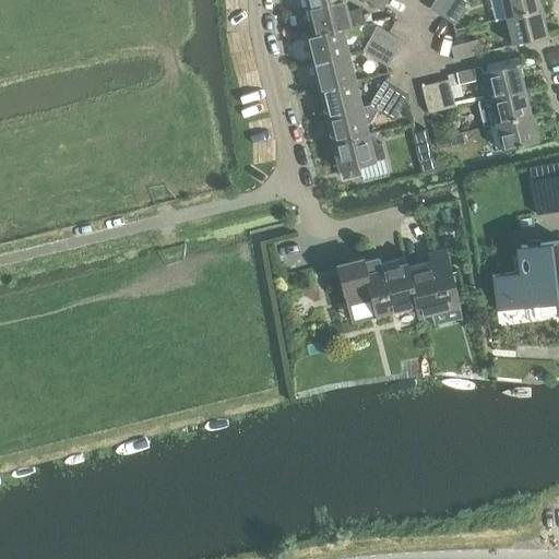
[(345,11),(342,0),(326,0),(306,6),(312,32),(313,34),(342,27),(364,22),(360,8),(345,11)]
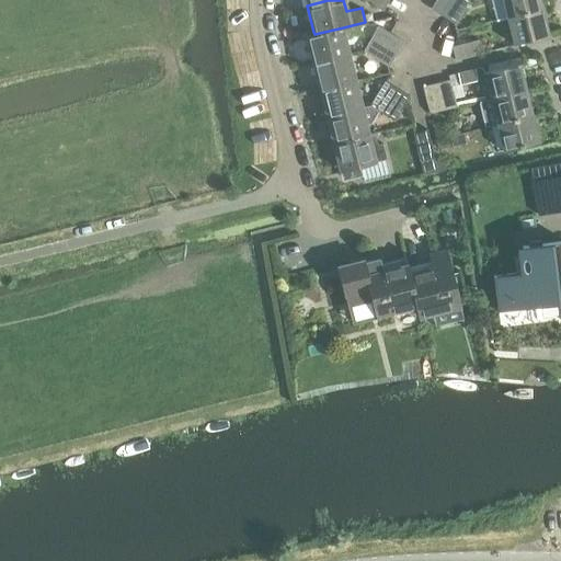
[(365,0),(382,10),(387,0),(365,0)]
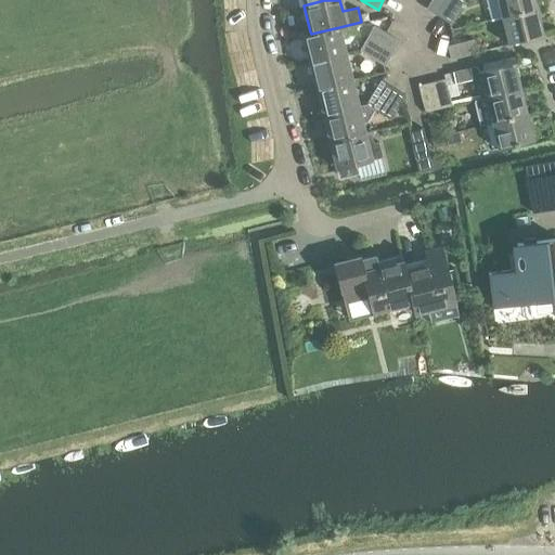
[(430,0),(426,8),(438,15),(447,0),(430,0)]
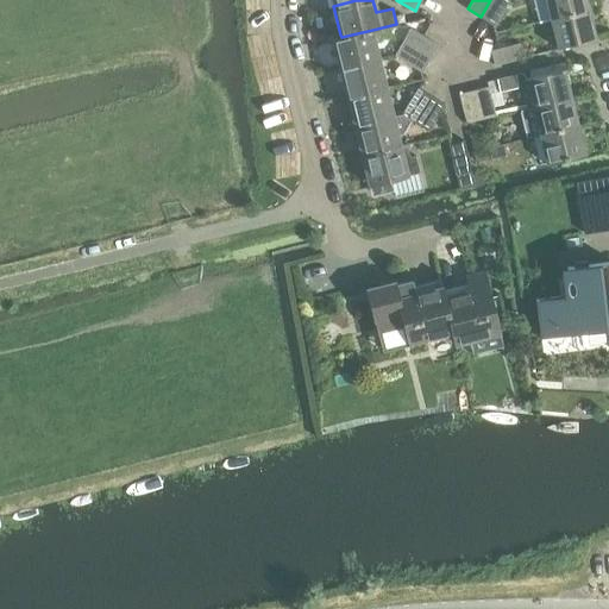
[(508,0),(490,0),(481,17),(493,25),(508,0)]
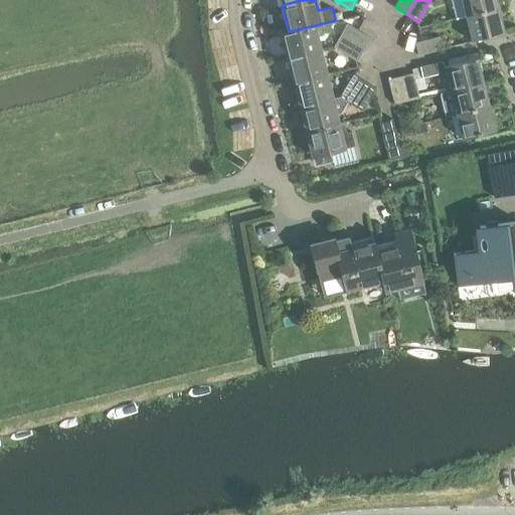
[(497,7),(494,0),(452,0),(457,18),(465,15),(497,7)]
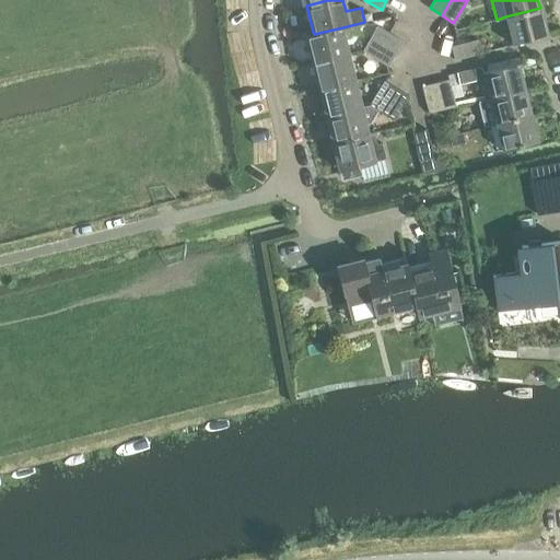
[(547,35),(546,33),(540,8),(505,16),(513,44),(547,35)]
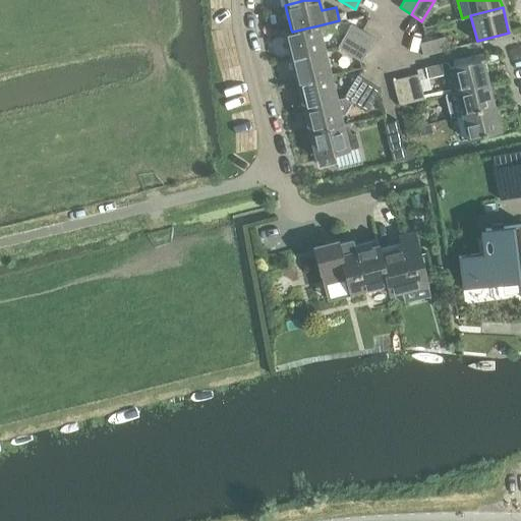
[(351,23),(344,35),(367,49),(374,37),(351,23)]
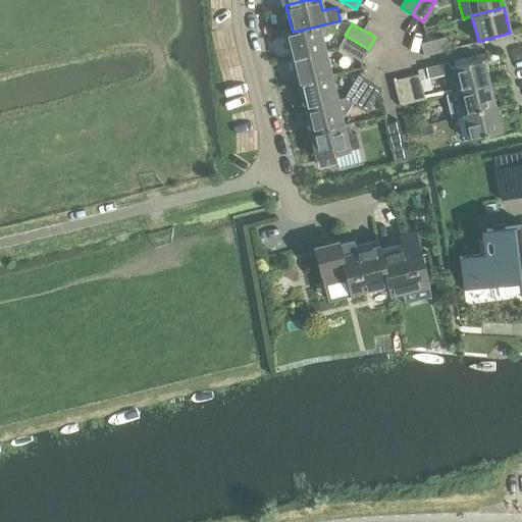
[(324,48),(319,25),(293,32),(292,30),(284,32),(291,57),(324,48)]
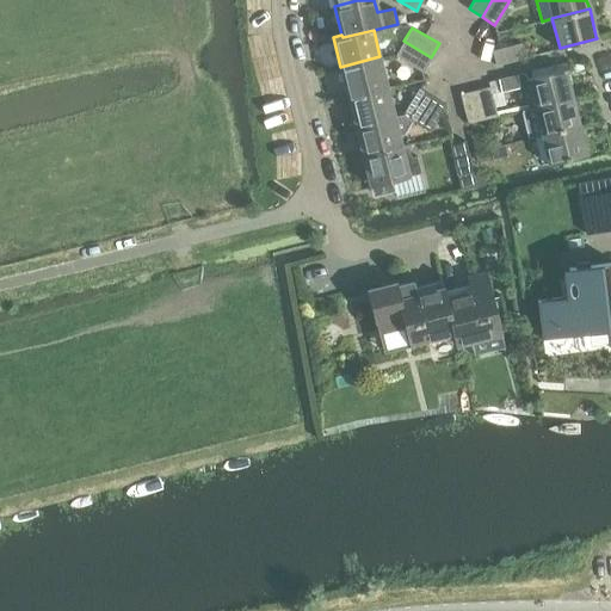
[(423,71),(431,57),(403,41),(395,55),(423,71)]
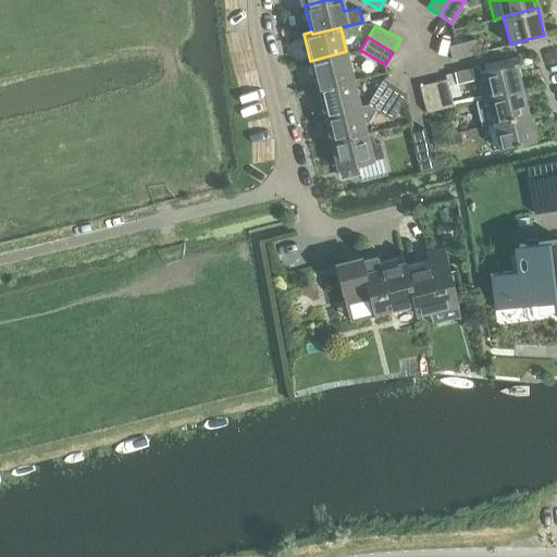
[(453,59),(479,52),(475,39),(448,46),(453,59)]
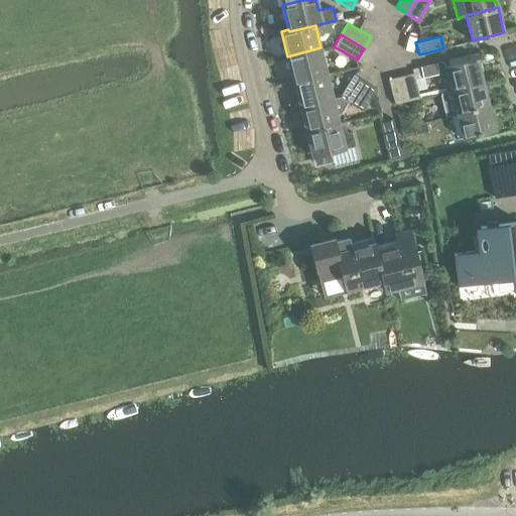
[(287,56),(293,81),(327,73),(320,47),(287,56)]
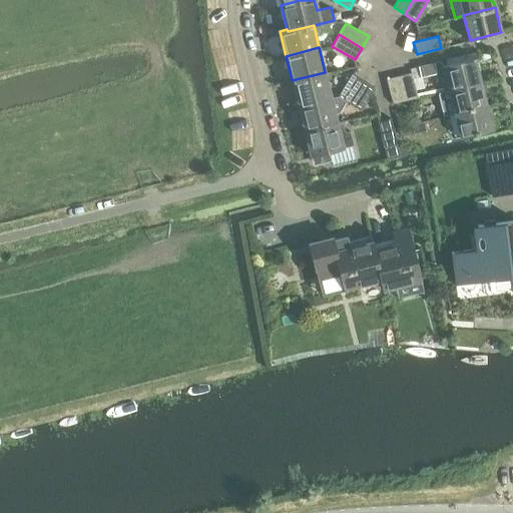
[(443,65),(449,90),(480,82),(473,57),(443,65)]
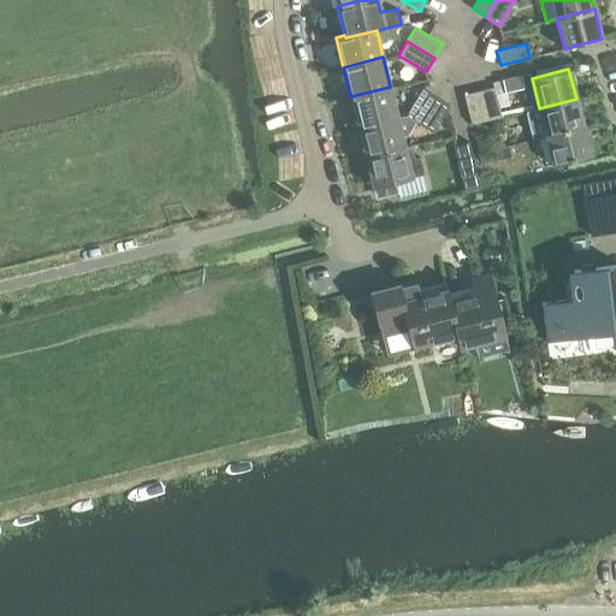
[(525,88),(521,75),(502,78),(505,93),(525,88)]
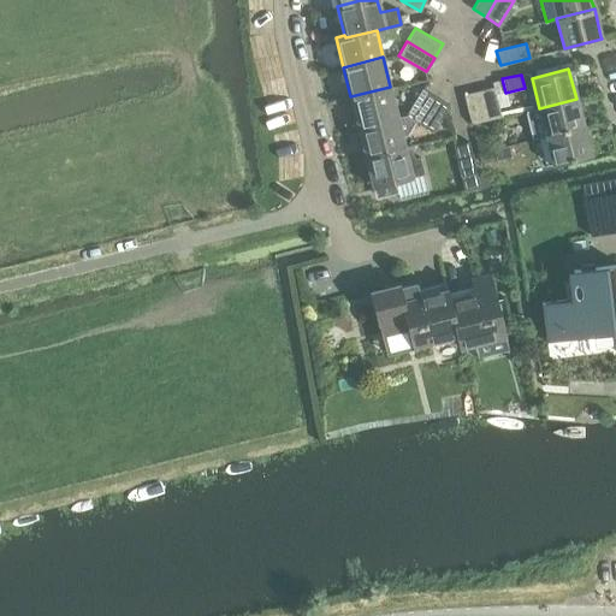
[(350,96),(357,126),(397,117),(397,116),(390,87),(350,96)]
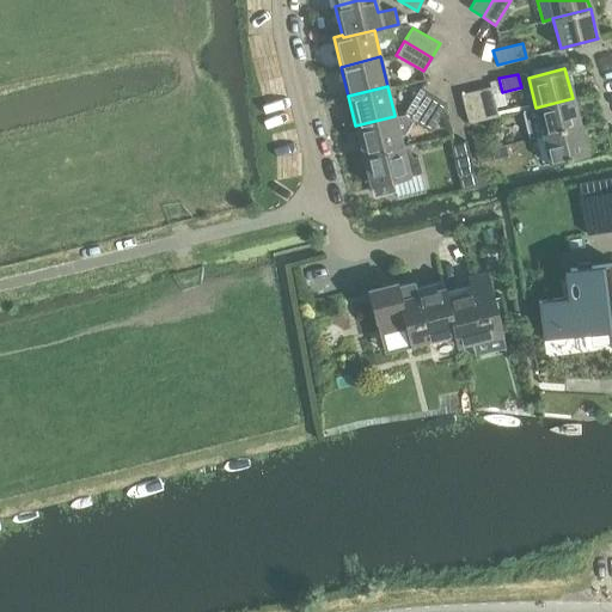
[(403,114),(412,120),(416,122),(433,95),(420,86),(403,114)]
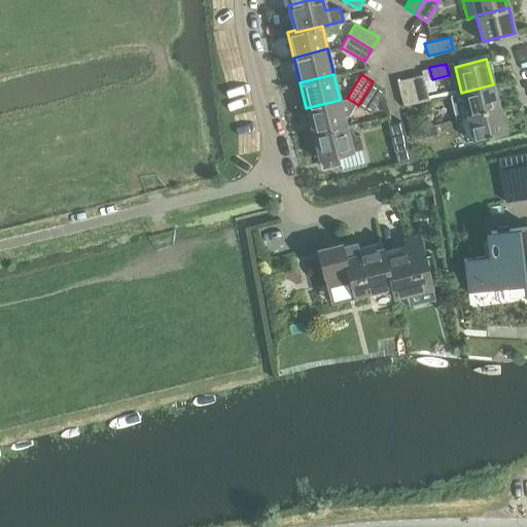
[(422,74),(409,77),(416,102),(428,99),(422,74)]
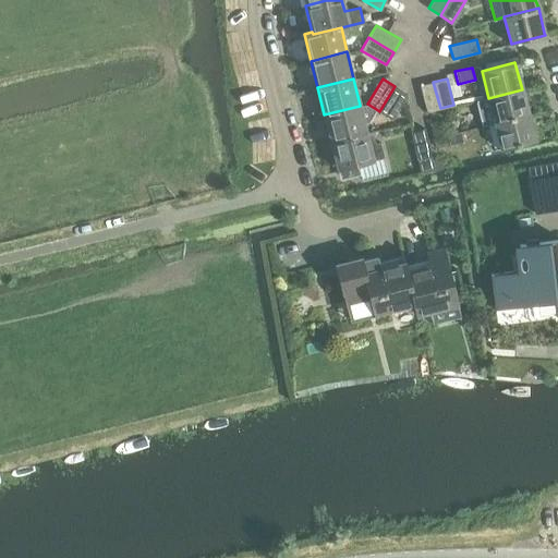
[(426,112),(440,108),(433,82),(420,85),(426,112)]
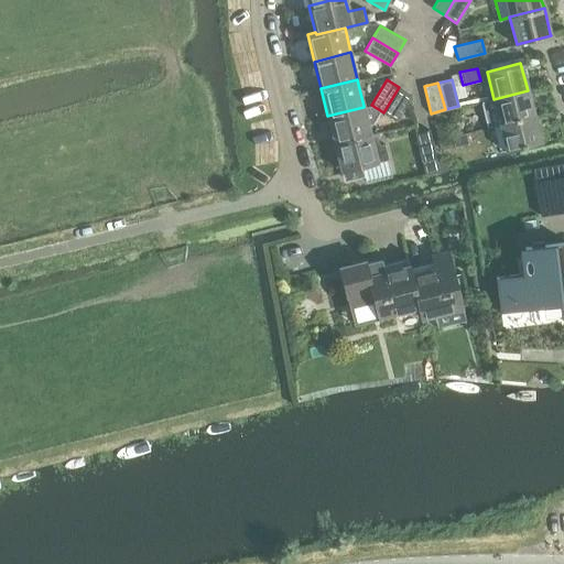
[(412,96),(399,87),(383,112),(396,120),(412,96)]
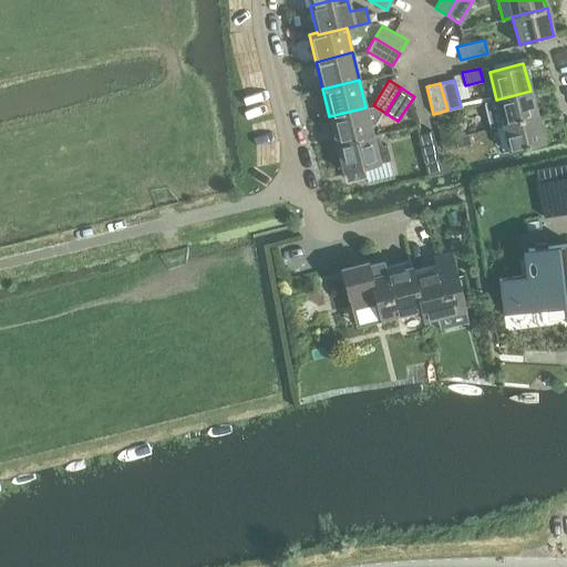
[(531,91),(496,100),(483,103),(490,129),(503,125),(537,117),(531,91)]
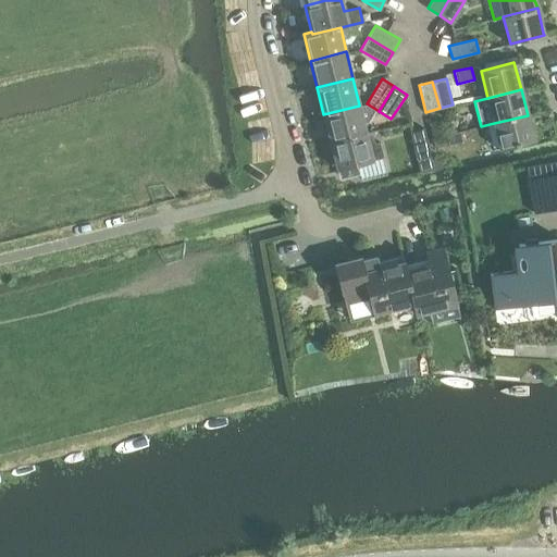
[(366,132),(363,122),(368,121),(375,109),(367,103),(359,104),(359,106),(323,114),(330,141),(366,133),(366,132)]
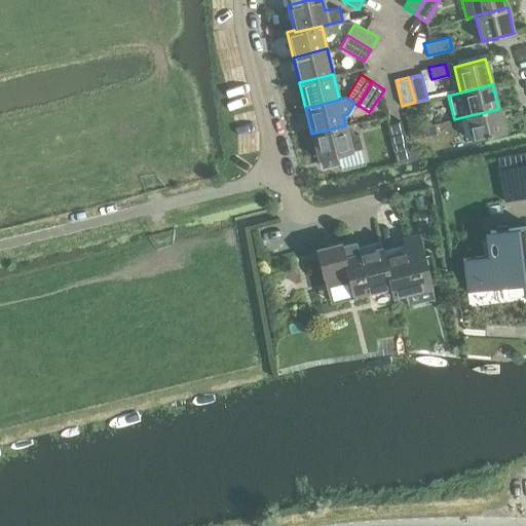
[(503,133),(498,109),(466,116),(472,141),(503,133)]
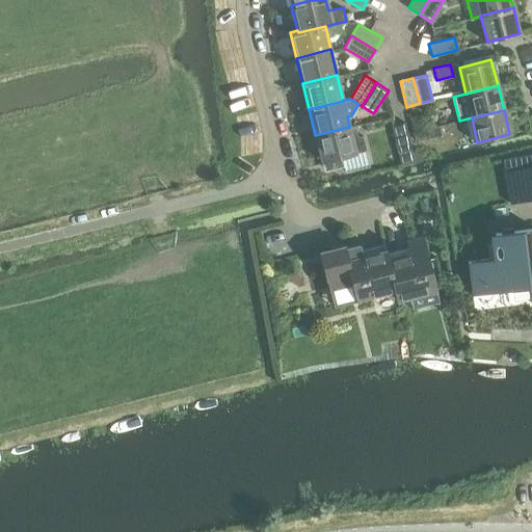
[(398,153),(411,149),(405,122),(391,125),(398,153)]
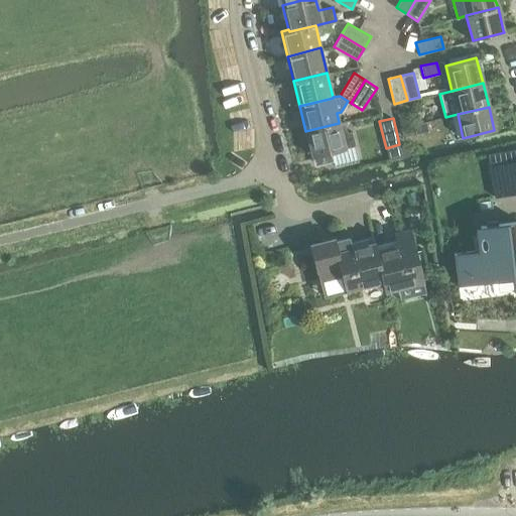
[(345,121),(339,122),(339,123),(305,131),(312,156),(316,155),(318,164),(334,161),(331,151),(355,145),(352,131),(347,132),(345,121)]
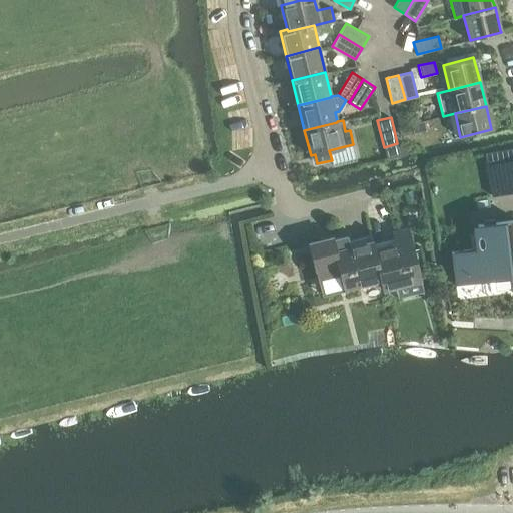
[(414,133),(426,130),(423,120),(411,123),(414,133)]
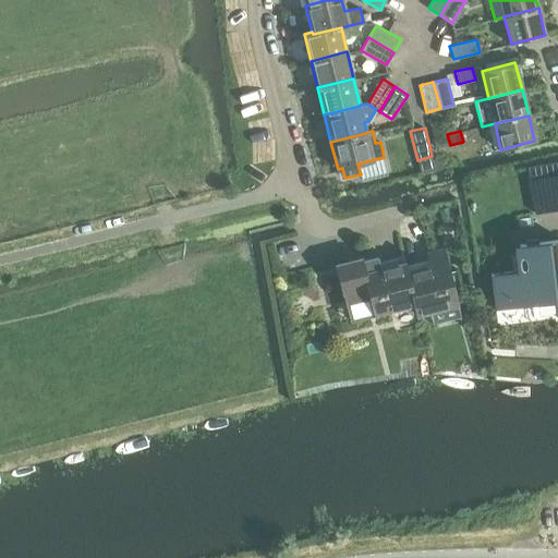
[(557,160),(526,167),(535,214),(537,214),(536,209),(557,205),(557,160)]
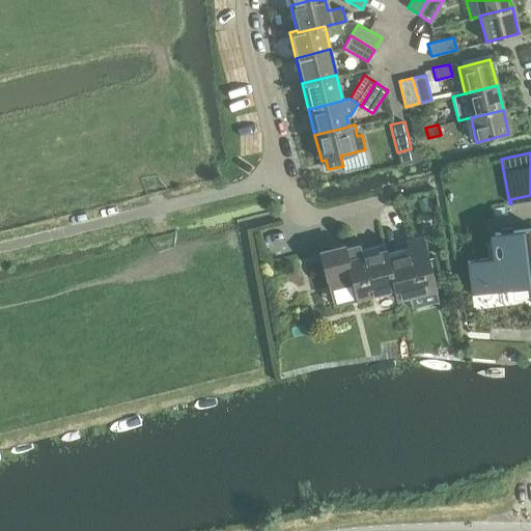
[(474,262),(468,263),(472,288),(473,288),(487,286),(501,284),(502,290),(503,290),(530,286),(530,279),(530,272),(528,258),(530,257),(530,228),(495,233),(498,259),(490,260),(484,261),(474,262)]
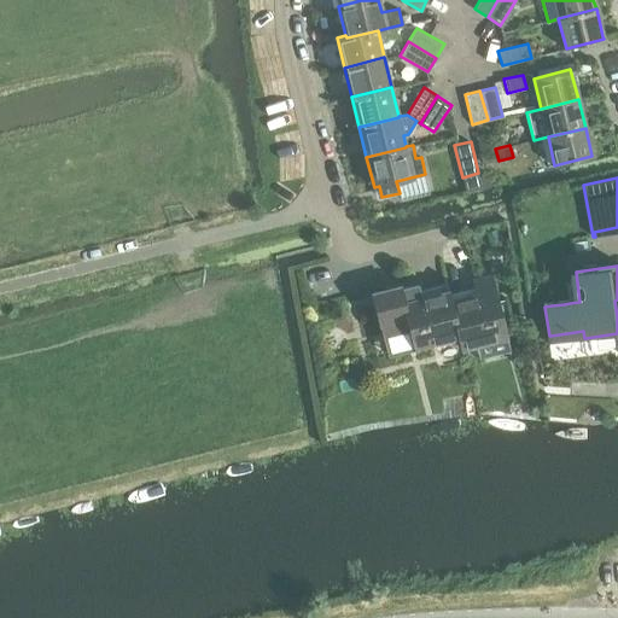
[(477,296),(449,303),(458,338),(461,349),(506,337),(490,278),(473,281),(477,296)]
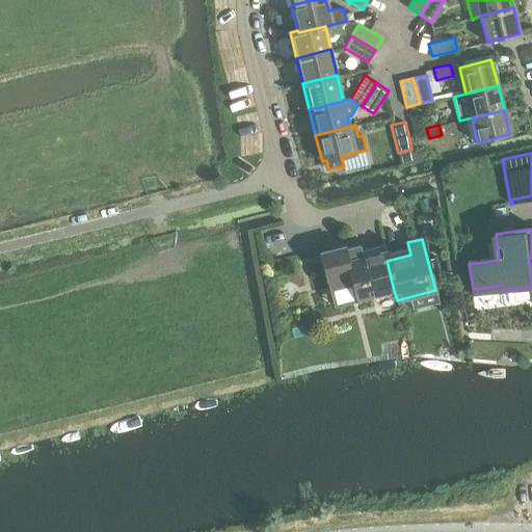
[(342,249),(324,254),(333,286),(329,287),(335,307),(355,301),(394,291),(387,261),(384,251),(361,258),(357,245),(342,249)]
